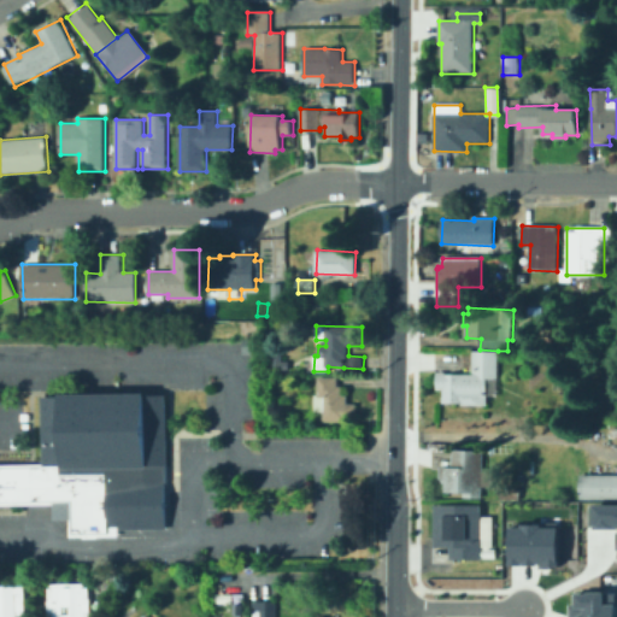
[(263,353),(244,354),(244,341),(262,340),(263,353)]
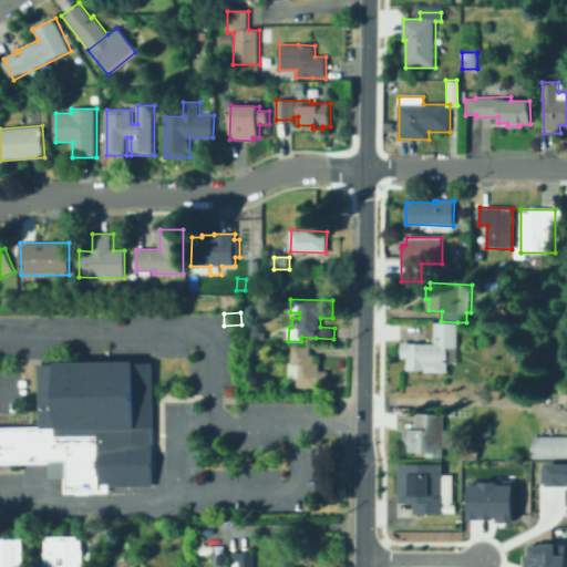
[(457,322),(457,362),(449,362),(449,370),(408,369),(408,359),(403,358),(403,342),(432,343),(432,322),(457,322)]
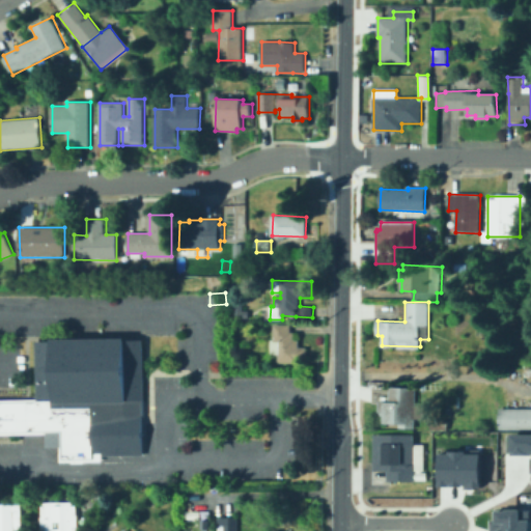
[(243,304),(243,311),(249,311),(249,317),(235,318),(235,305),(243,304)]
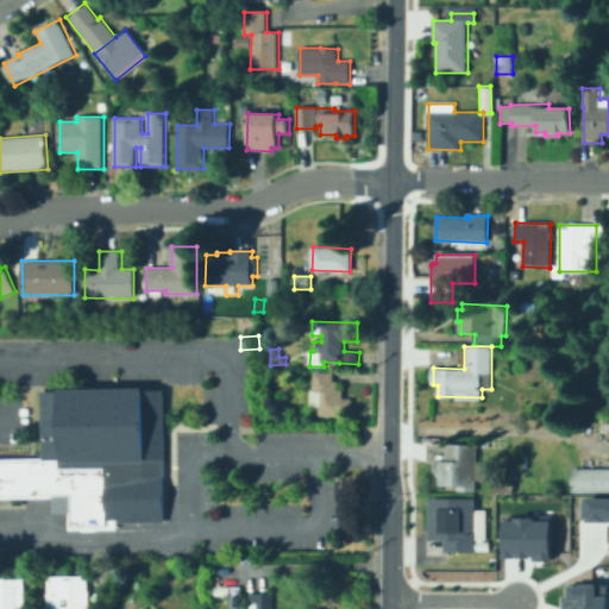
[(351,399),(352,414),(343,414),(343,416),(319,416),(319,391),(314,391),(314,372),(333,372),(333,381),(338,381),(338,390),(343,390),(343,399),(351,399)]
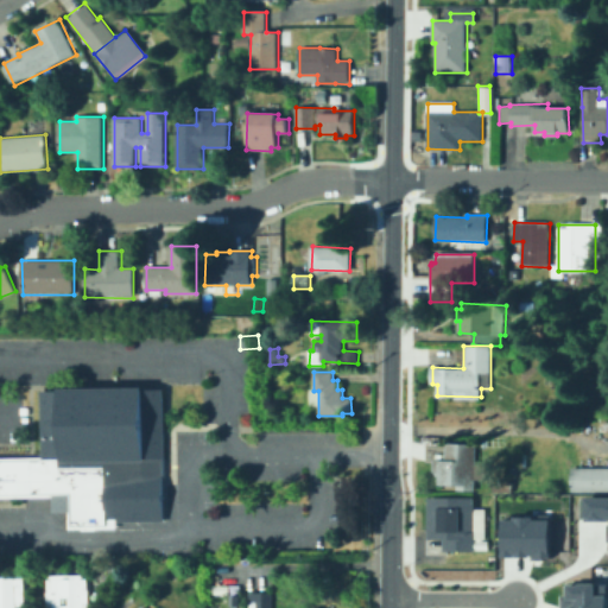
[(145,390),(165,390),(168,523),(108,523),(108,529),(97,529),(97,531),(83,531),(83,529),(70,530),(69,512),(55,512),(55,498),(0,498),(0,461),(43,461),(42,391),(61,391),(61,388),(145,387),(145,390)]
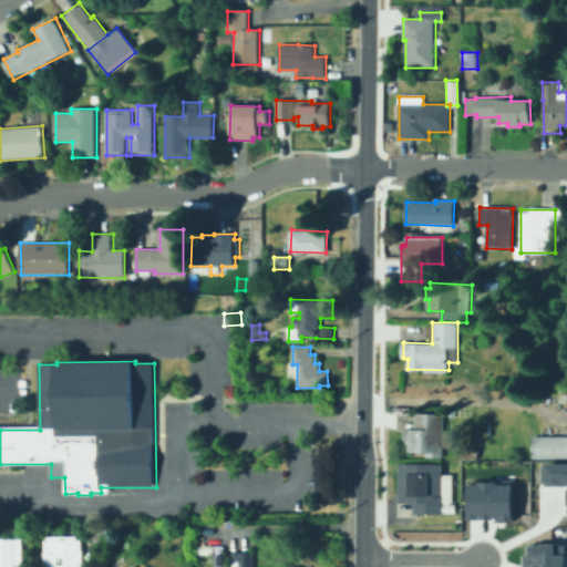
[(506,380),(506,389),(495,390),(495,380),(506,380)]
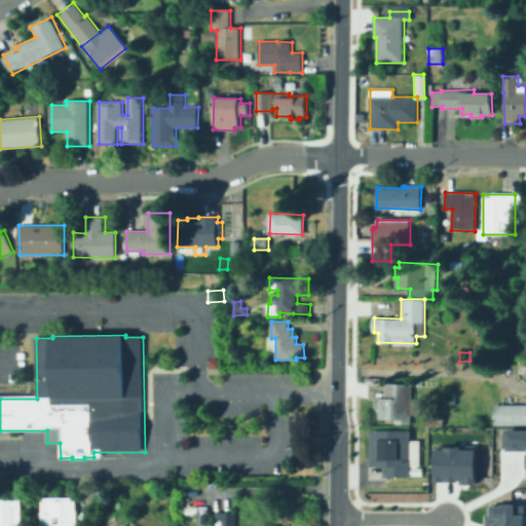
[(413,384),(412,402),(421,402),(420,416),(412,415),(412,425),(395,424),(395,420),(376,419),(377,410),(374,410),(375,398),(385,398),(386,383),(413,384)]
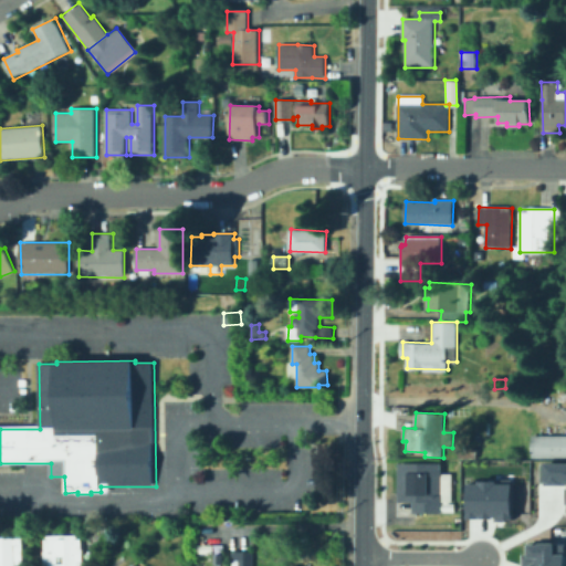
[(565,433),(565,457),(530,457),(530,435),(565,433)]
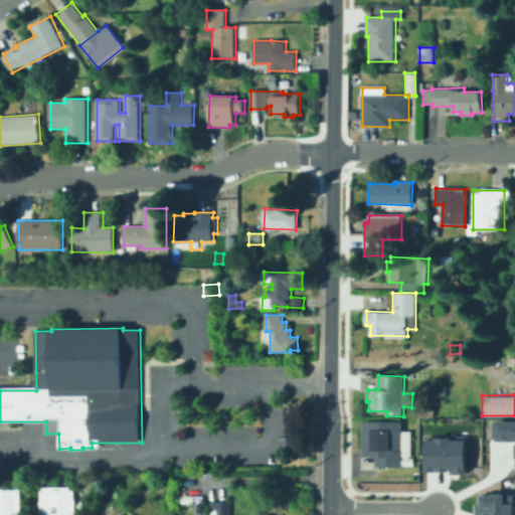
[(435,407),(435,418),(417,417),(417,407),(435,407)]
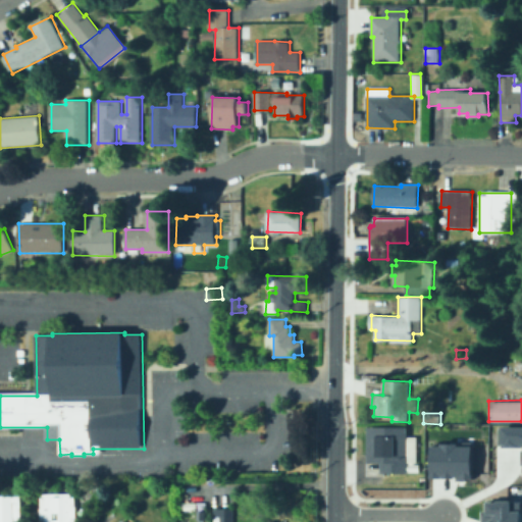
[(501,425),(521,425),(521,442),(516,442),(516,447),(501,447),(501,425)]
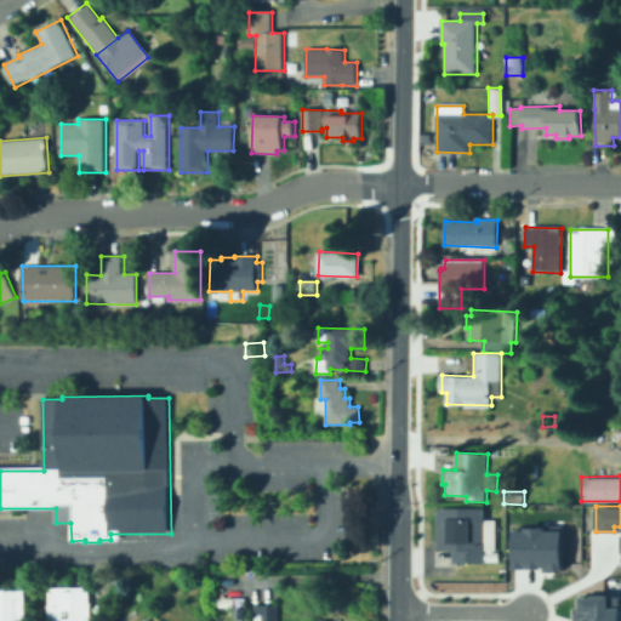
[(496,522),(496,548),(484,548),(484,564),(454,563),(454,569),(434,568),(434,551),(438,551),(438,535),(440,535),(440,508),(485,510),(485,520),(496,522)]
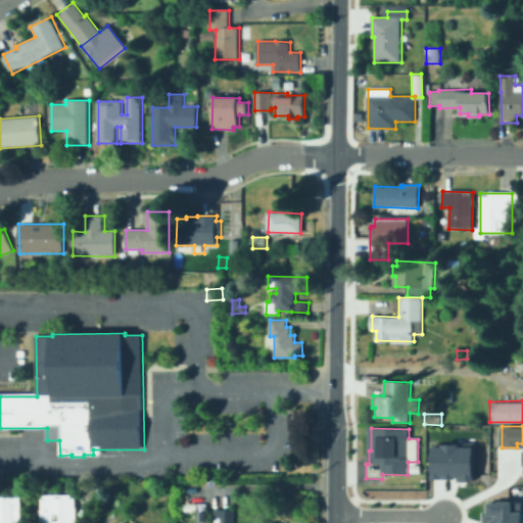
[(430,445),(440,445),(440,442),(459,442),(459,445),(473,445),(473,480),(465,480),(465,481),(456,481),(456,478),(443,478),(443,477),(441,477),(441,478),(430,478),(430,445)]
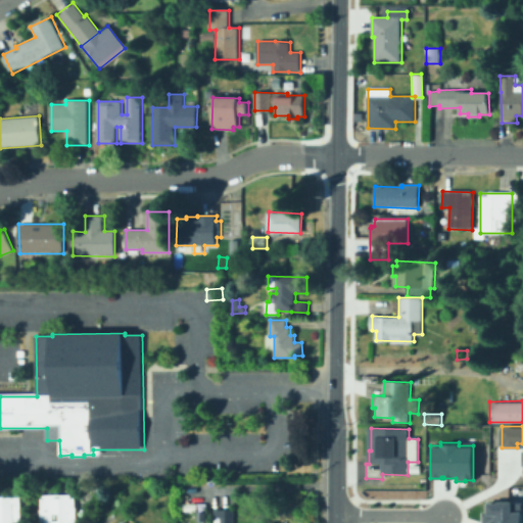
[(72,494),(72,497),(76,497),(76,506),(78,506),(78,522),(41,522),(42,497),(44,497),(44,494),(72,494)]
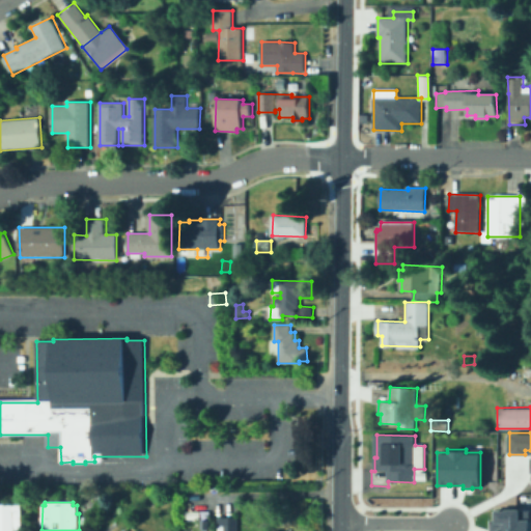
[(0,530),(0,505),(22,505),(22,530),(0,530)]
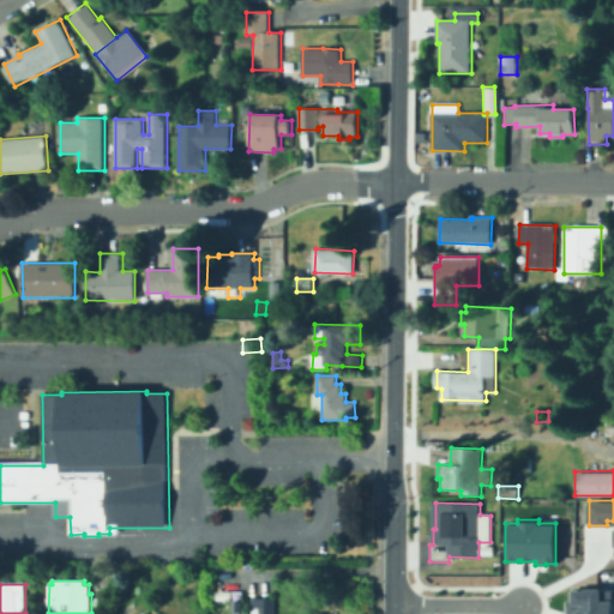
[(569,590),(569,585),(591,585),(591,588),(612,588),(612,613),(565,613),(565,600),(566,600),(566,590),(569,590)]
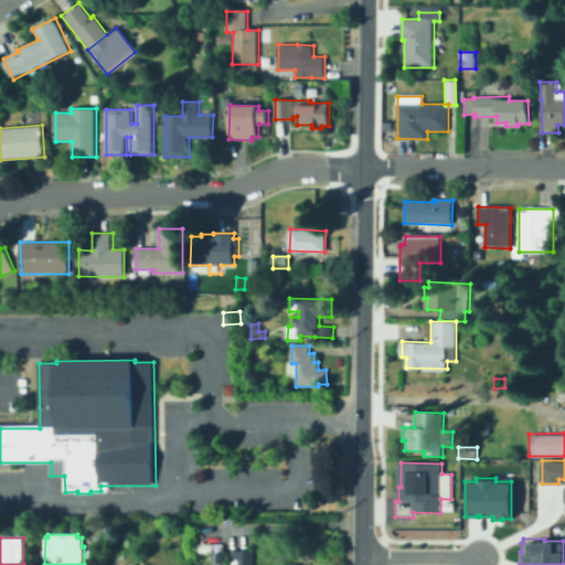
[(254,551),(254,564),(232,564),(232,551),(254,551)]
